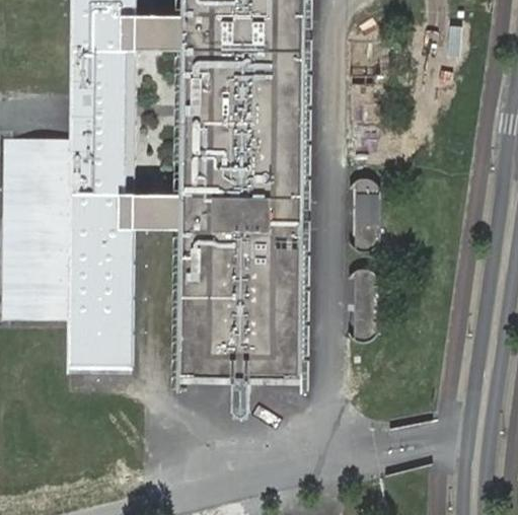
[(133,208),(178,209),(177,231),(175,378),(228,379),(228,385),(246,385),(246,379),(299,380),(302,232),(297,232),(298,217),(291,218),(291,199),(302,199),(305,58),(294,58),(294,39),(300,39),(301,23),(306,23),(306,0),(181,0),(181,19),(181,42),(136,42),(137,19),(136,0),(83,0),(82,57),(89,57),(87,152),(80,152),(80,169),(59,169),(60,152),(37,151),(35,168),(2,168),(0,273),(0,291),(78,293),(78,312),(121,313),(122,220),(133,220),(133,208)]
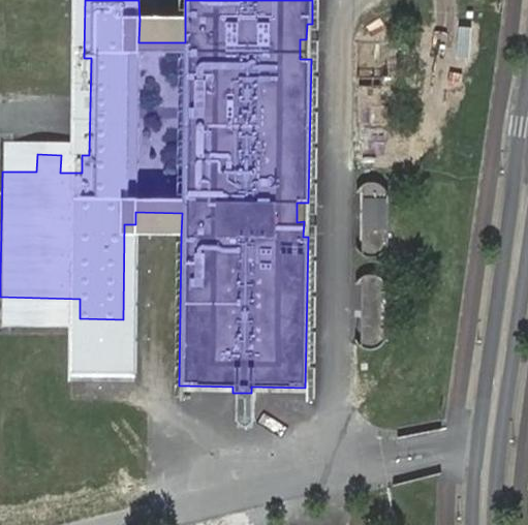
[(71,142),(2,141),(2,172),(36,172),(37,154),(61,155),(60,173),(82,173),(82,155),(89,155),(91,58),(84,58),(85,0),(73,0),(72,58),(71,142)]
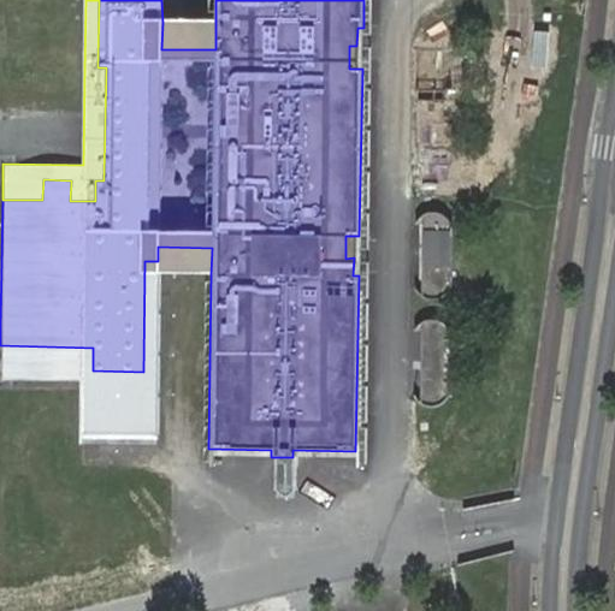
[(216,23),(163,23),(161,49),(216,49),(216,23)]
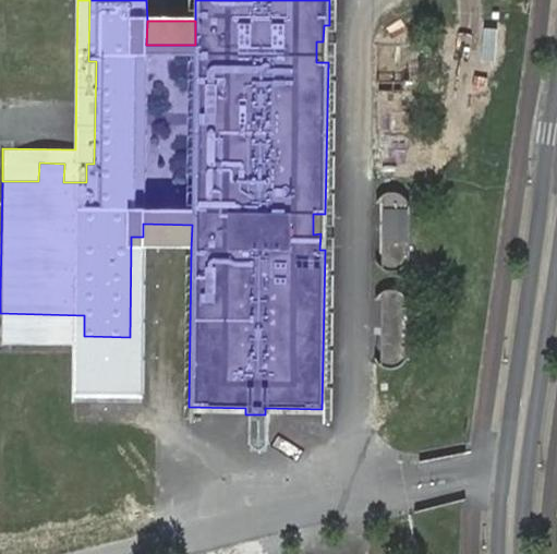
[(329,25),(324,25),(323,41),(316,41),(316,62),(328,62),(329,25)]
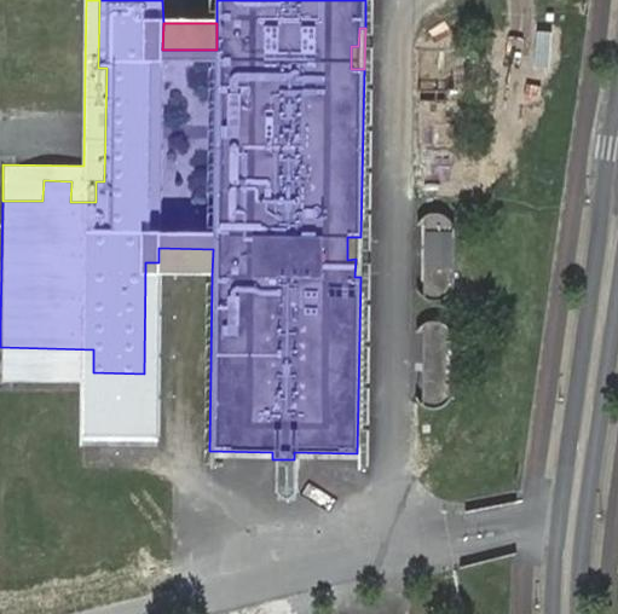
[(420,218),(419,300),(423,301),(429,302),(437,302),(442,299),(446,294),(449,289),(450,283),(451,236),(450,227),(445,220),(438,216),(431,215),(423,215),(420,218)]
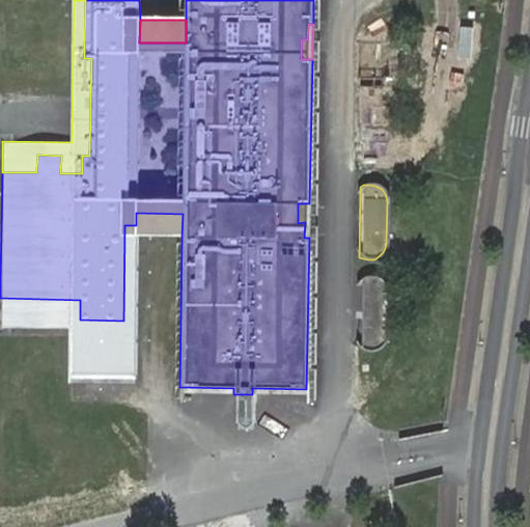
[(304,238),(309,238),(309,203),(298,203),(298,223),(305,222),(304,238)]
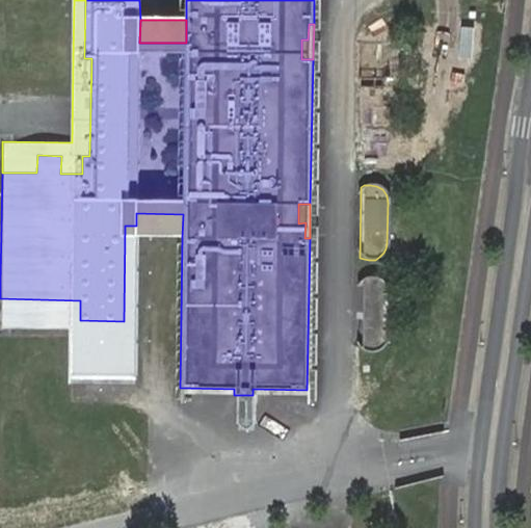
[(136,226),(135,236),(182,237),(183,214),(136,213),(136,226)]
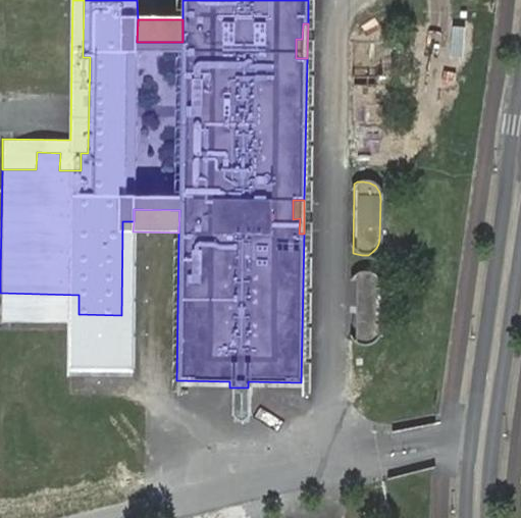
[(0,320),(66,322),(65,375),(131,377),(133,231),(134,221),(122,221),(121,315),(79,314),(79,295),(0,293),(0,320)]
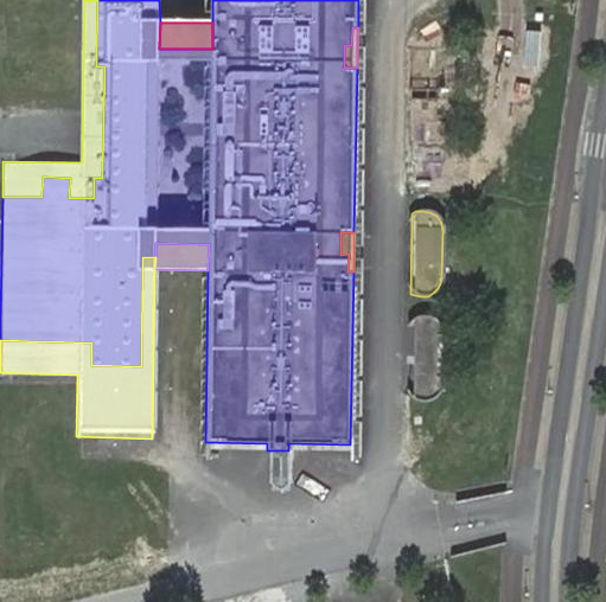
[(421,316),(410,320),(409,399),(414,402),(420,403),(427,402),(432,398),(437,395),(439,390),(440,383),(441,337),(440,330),(435,322),(429,319),(421,316)]
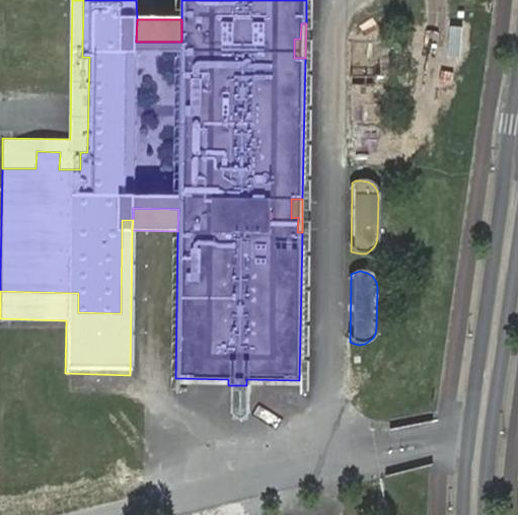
All buildings are outlined.
